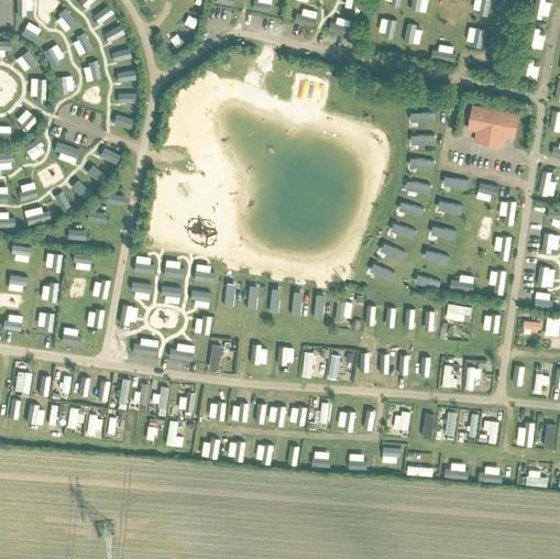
[(471,144),(501,150),(503,140),(512,141),(516,116),(470,107),(464,132),(473,133),(471,144)]
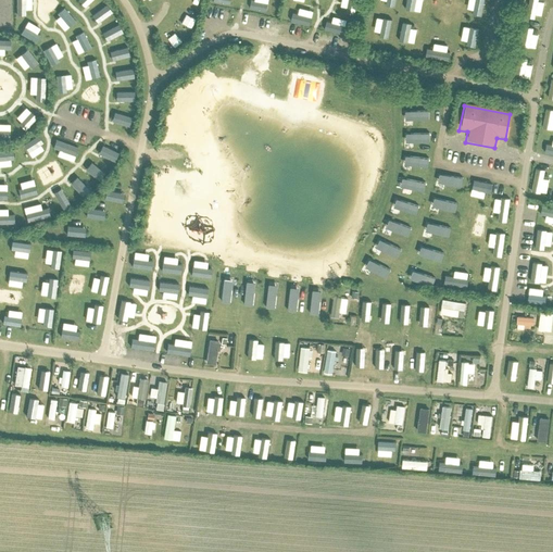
[(464,320),(465,302),(442,301),(441,317),(464,320)]
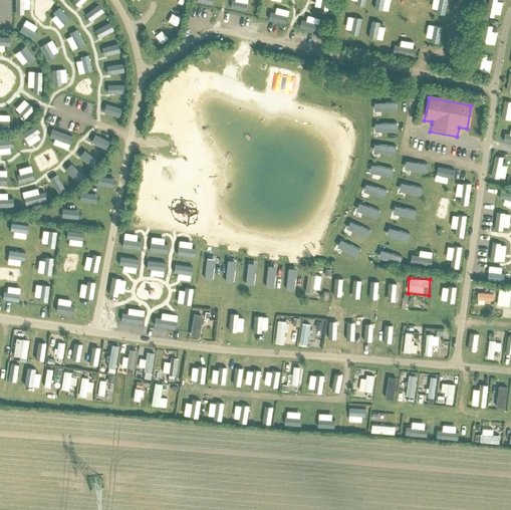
[(436,282),(431,302),(438,304),(443,283),(436,282)]
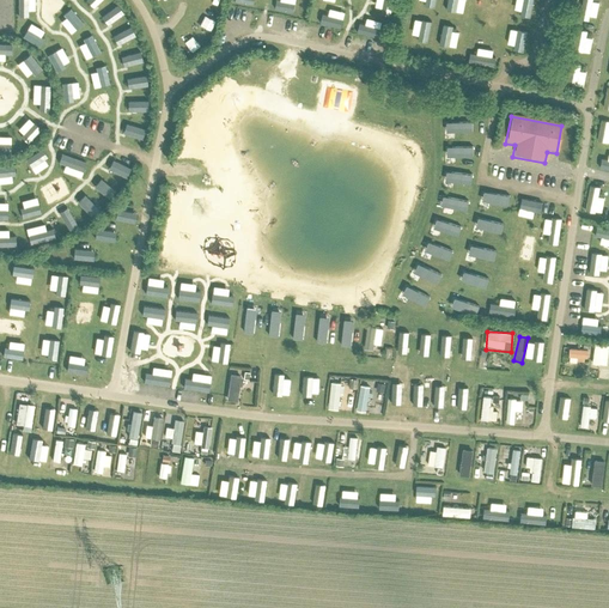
[(597,346),(594,365),(600,365),(603,346),(597,346)]
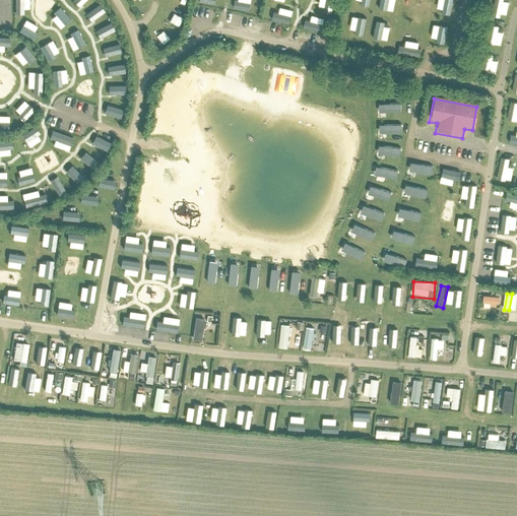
[(240,332),(240,326),(246,326),(246,319),(234,318),(233,331),(240,332)]
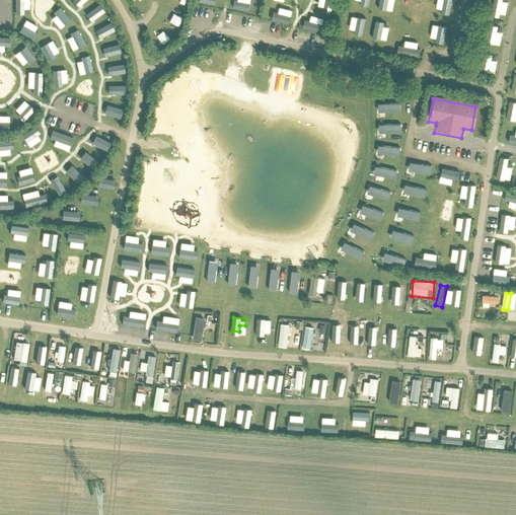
[(258,323),(255,342),(262,343),(264,324),(258,323)]
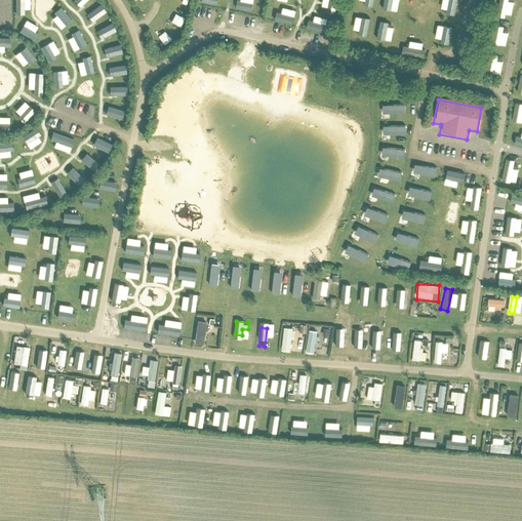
[(314,353),(318,331),(309,330),(306,352),(314,353)]
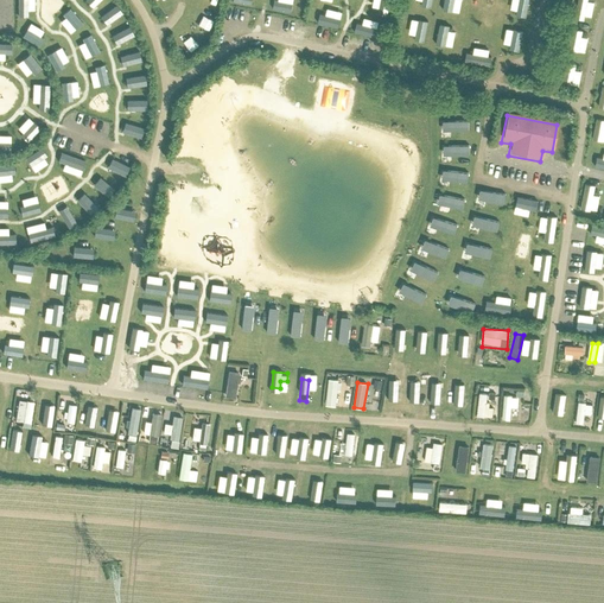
[(477,418),(487,418),(489,394),(479,394),(477,418)]
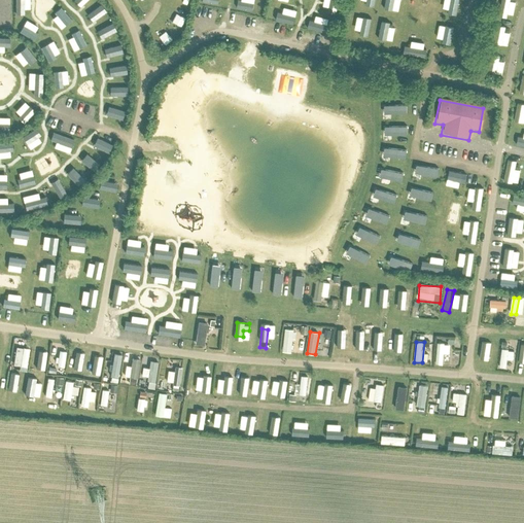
[(442,364),(445,345),(439,344),(435,364),(442,364)]
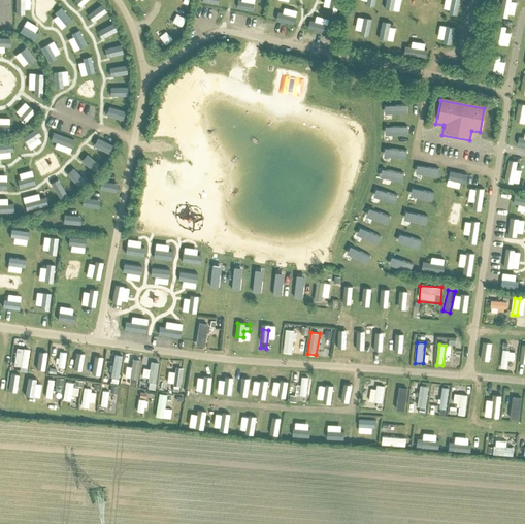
[(26,368),(30,350),(23,349),(20,367),(26,368)]
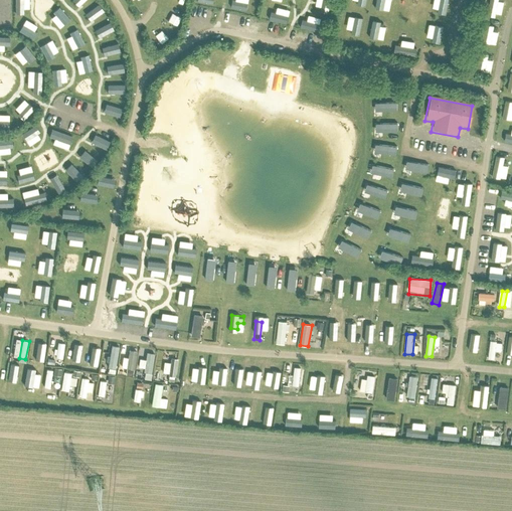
[(74,343),(71,362),(81,364),(83,345),(74,343)]
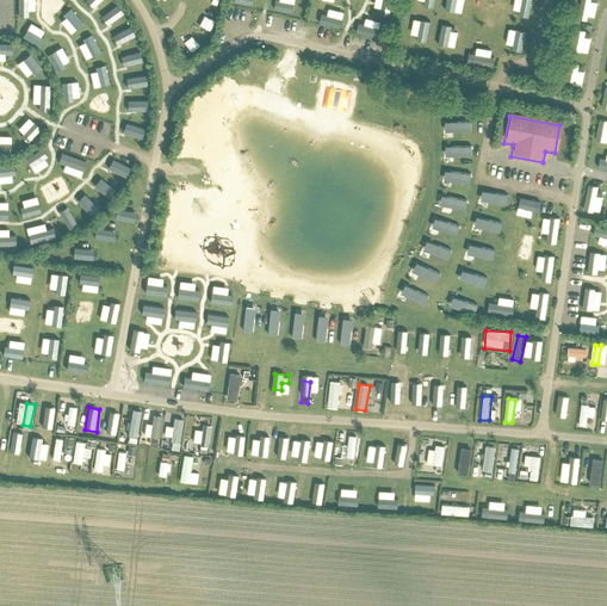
[(131,414),(129,437),(137,438),(140,415),(131,414)]
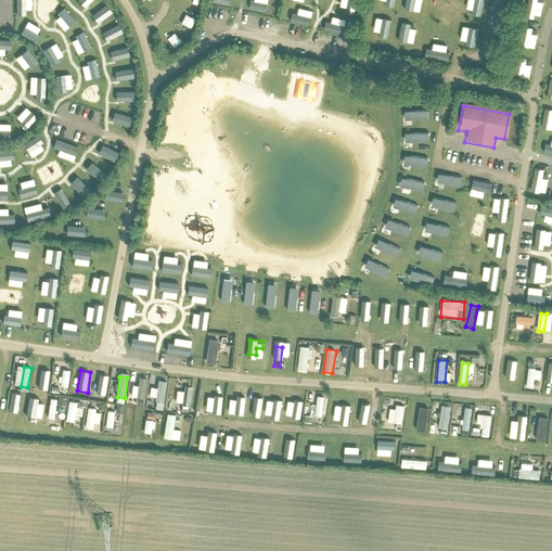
[(218,410),(219,389),(210,388),(209,410),(218,410)]
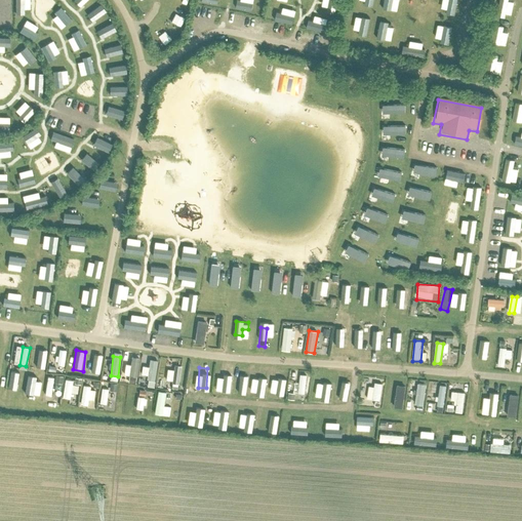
[(224,368),(222,388),(230,388),(231,369),(224,368)]
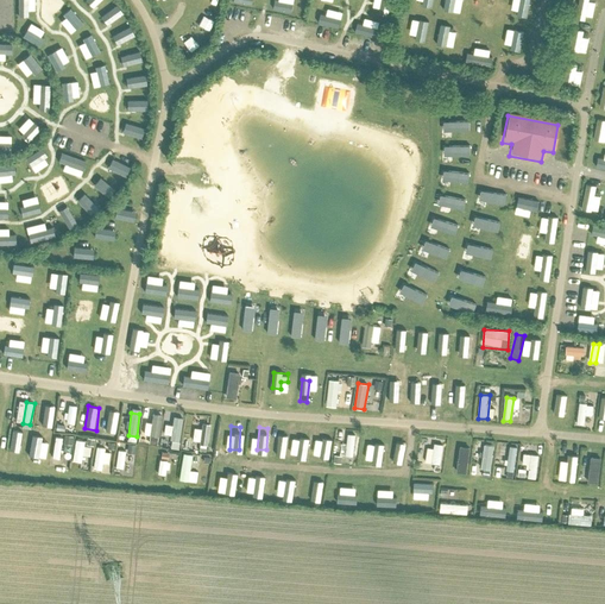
[(278,451),(288,452),(289,432),(281,432),(278,451)]
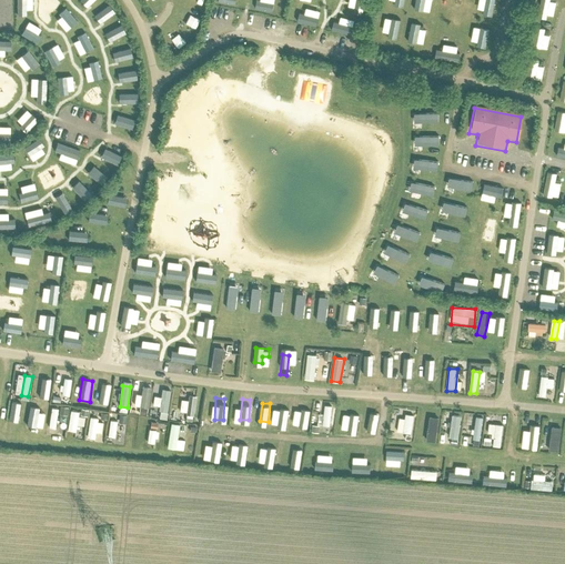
[(308,425),(311,405),(303,404),(300,424),(308,425)]
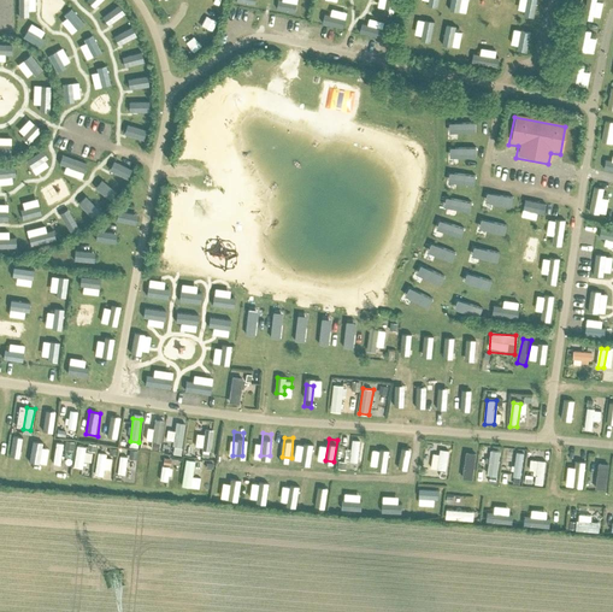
[(306,440),(305,447),(300,447),(298,459),(312,460),(314,441),(306,440)]
